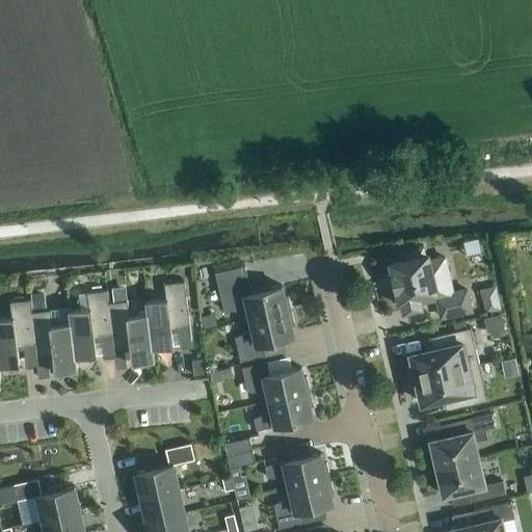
[(478,238),(462,241),(467,256),(482,253),(478,238)]
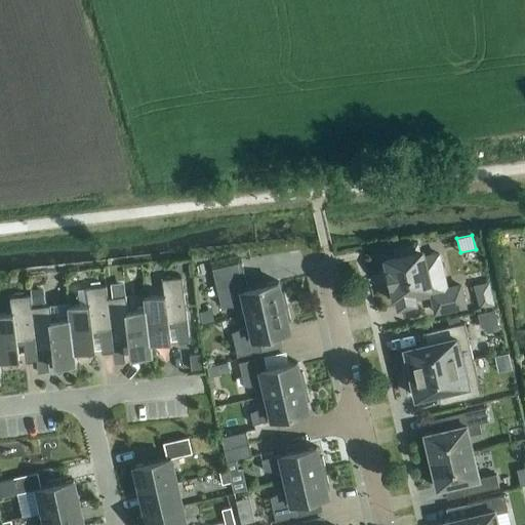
[(415,301),(413,291),(422,289),(431,294),(436,313),(465,306),(459,285),(446,289),(438,254),(423,257),(421,251),(386,259),(389,272),(388,272),(390,284),(392,284),(395,295),(397,295),(399,305),(415,301)]
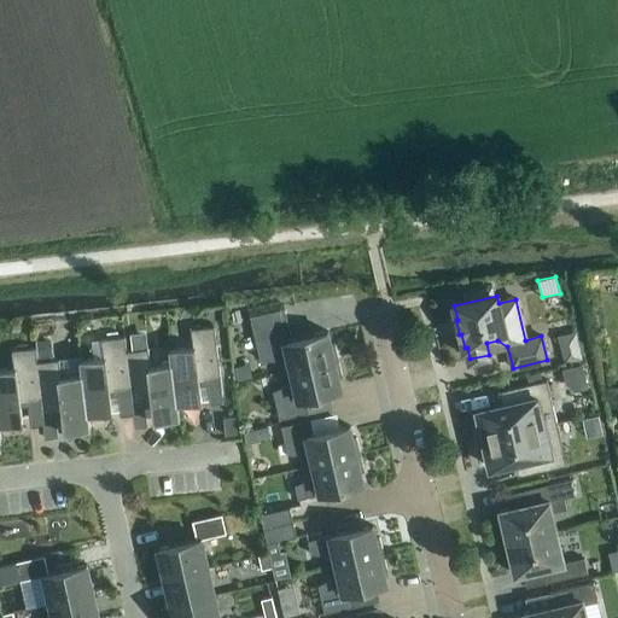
[(284,361),(286,372),(338,360),(334,344),(331,344),(327,332),(292,339),(285,308),(250,316),(260,361),(284,361)]
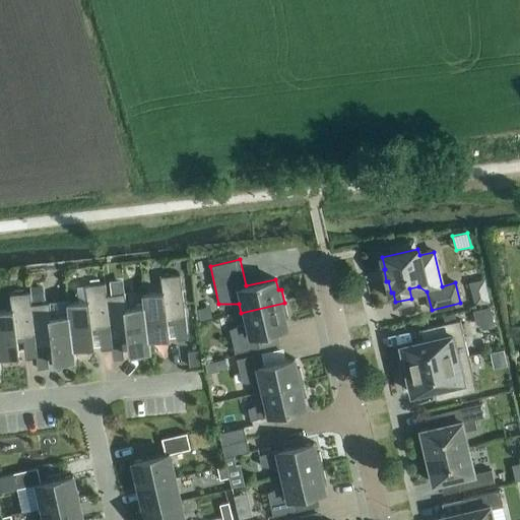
[(142,295),(144,307),(145,307),(149,339),(150,339),(170,337),(168,320),(186,318),(180,274),(160,276),(163,293),(142,295)]
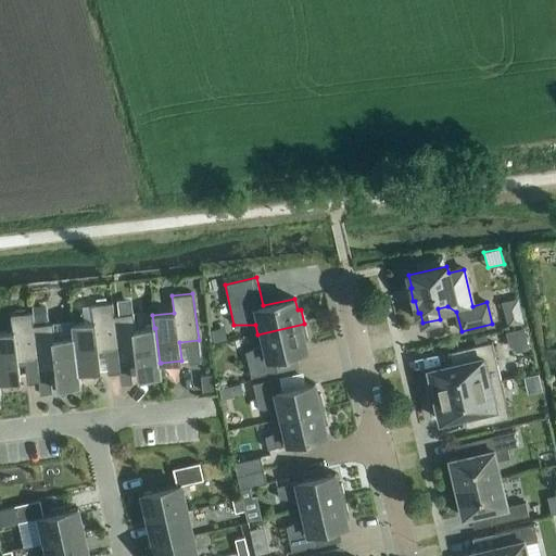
[(131,299),(117,301),(119,315),(134,314),(131,299)]
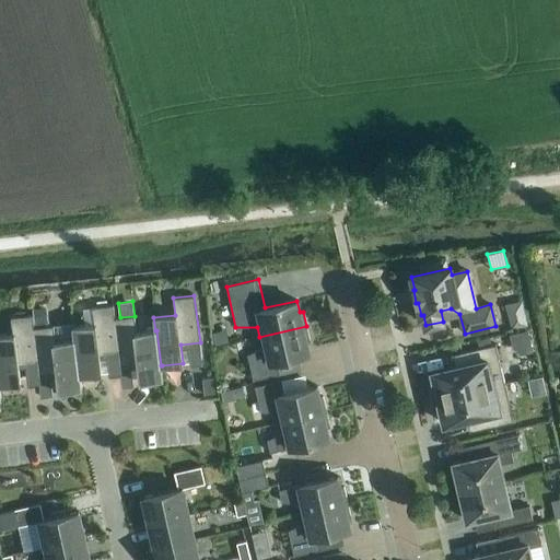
[(525,315),(522,301),(505,304),(509,318),(525,315)]
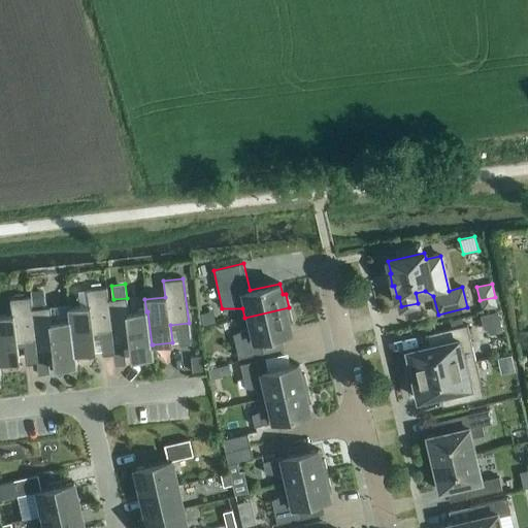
[(68,308),(70,320),(71,320),(75,354),(96,352),(94,334),(110,332),(111,332),(107,300),(108,300),(106,288),(87,290),(89,305),(68,308)]
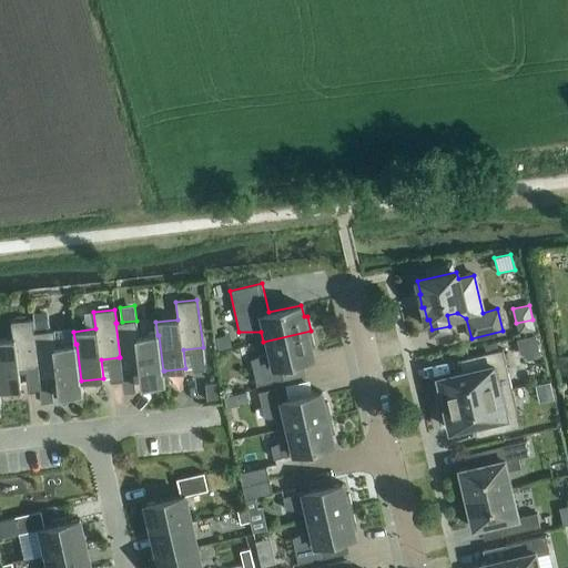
[(50,328),(47,312),(33,314),(36,331),(50,328)]
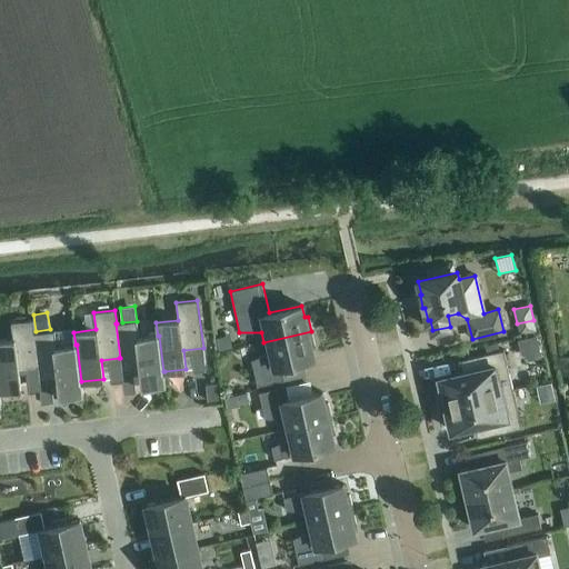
[(0,340),(0,390),(21,388),(19,370),(37,368),(38,368),(33,333),(35,332),(32,320),(11,322),(12,339),(0,340)]
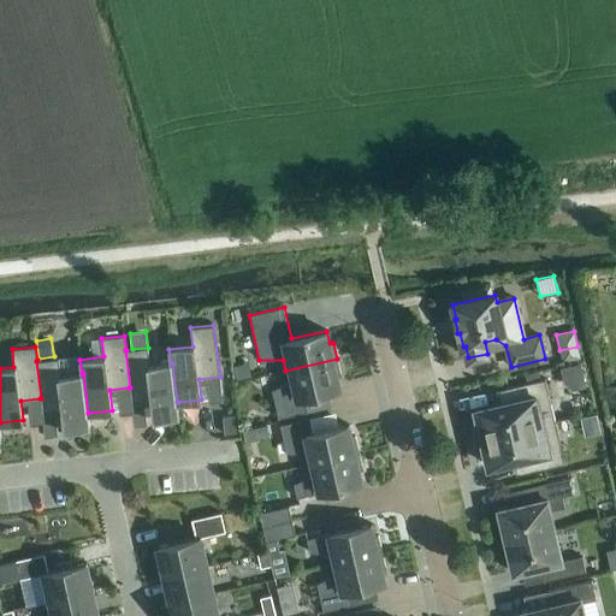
[(132,349),(126,350),(125,350),(130,388),(129,388),(130,402),(152,400),(154,420),(179,416),(178,402),(177,402),(172,363),(171,363),(149,366),(148,348),(132,349)]
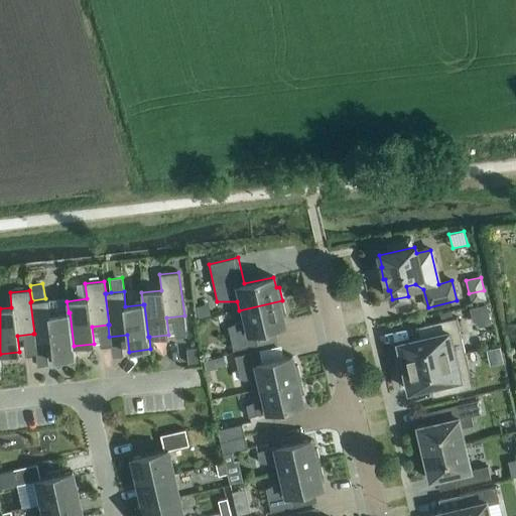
[(48,299),(31,301),(30,302),(34,334),(33,334),(34,346),(52,344),(54,360),(76,358),(74,346),(70,312),(69,312),(50,314),(48,299)]
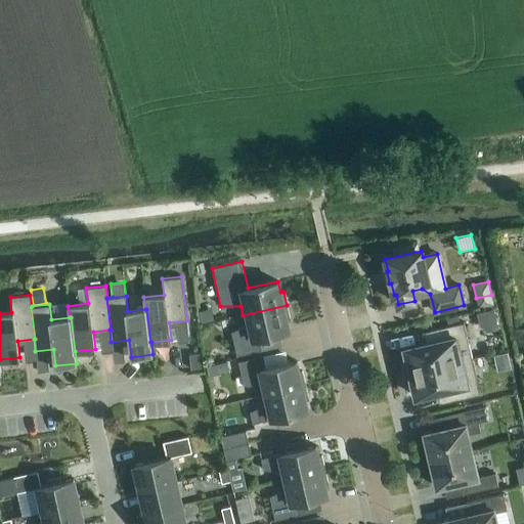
[(287,305),(243,315),(245,325),(231,332),(236,356),(262,350),(259,338),(290,331),(287,320),(291,319),(287,305)]
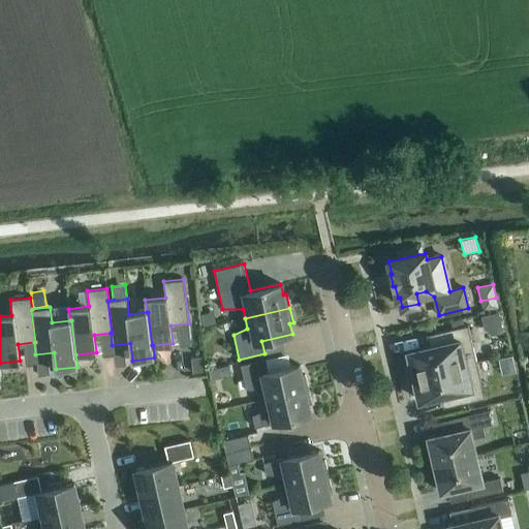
[(405,366),(408,377),(476,362),(468,325),(435,333),(437,345),(408,352),(411,364),(405,366)]
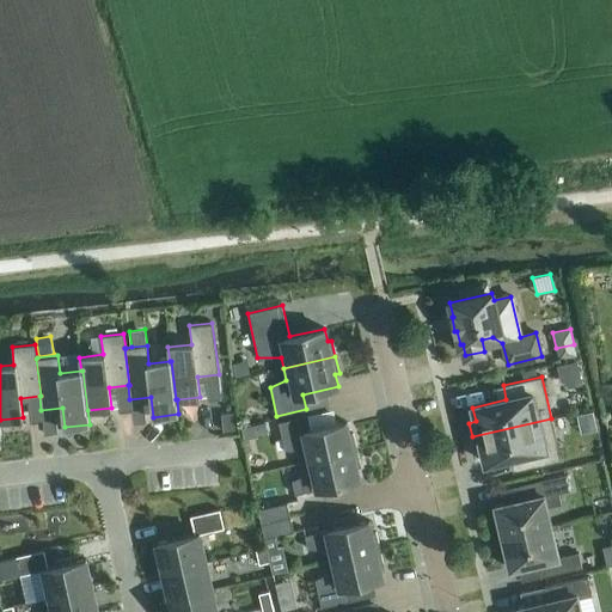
[(221,415),(222,432),(234,430),(232,412),(221,415)]
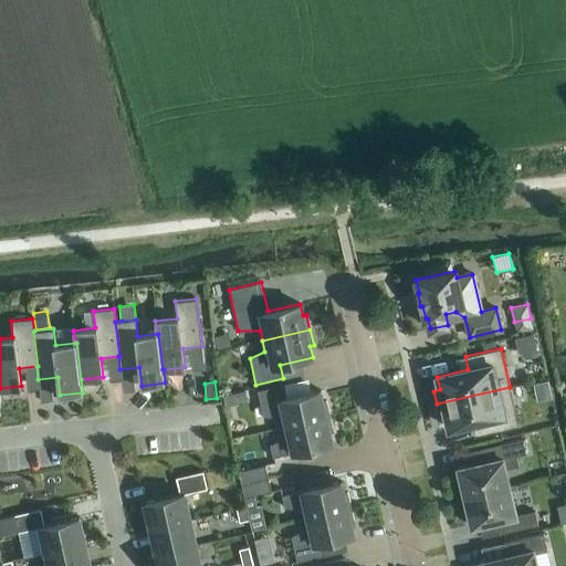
[(280,417),(282,427),(329,416),(326,400),(323,401),(320,389),(287,397),(284,384),(258,390),(263,417),(280,417)]
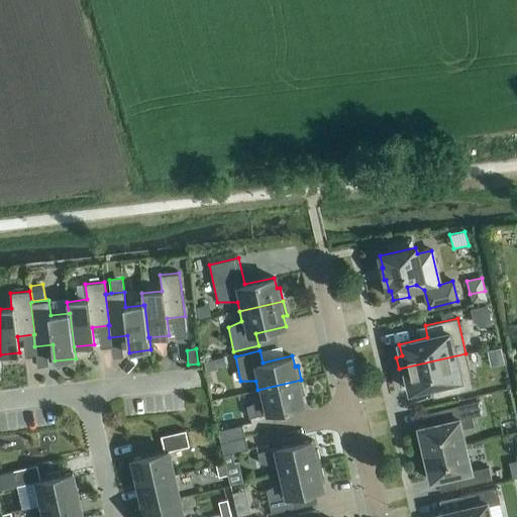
[(466,353),(399,369),(401,381),(407,380),(410,391),(438,385),(441,397),(474,389),(466,353)]
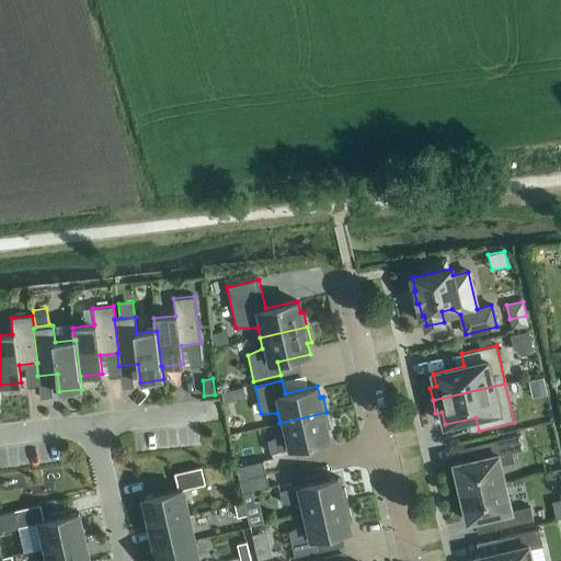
[(327,412),(279,423),(282,434),(267,441),(271,454),(330,439),(327,427),(331,427),(327,412)]
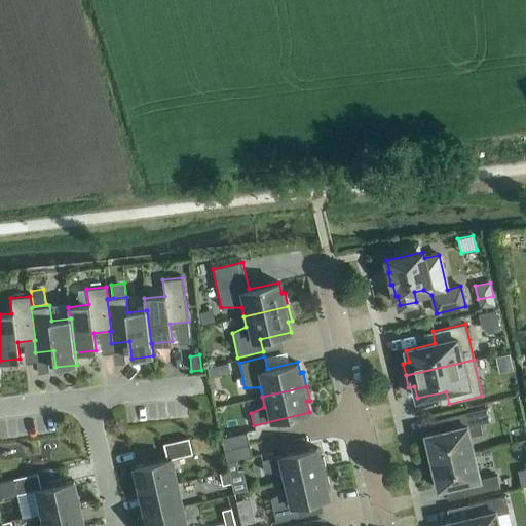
[(425,435),(431,461),(474,452),(470,436),(482,433),(480,423),(490,421),(487,408),(447,417),(449,428),(425,435)]
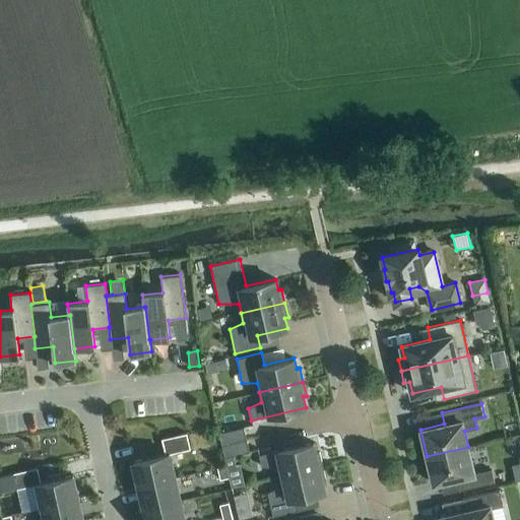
[(218,433),(221,445),(247,440),(244,427),(218,433)]
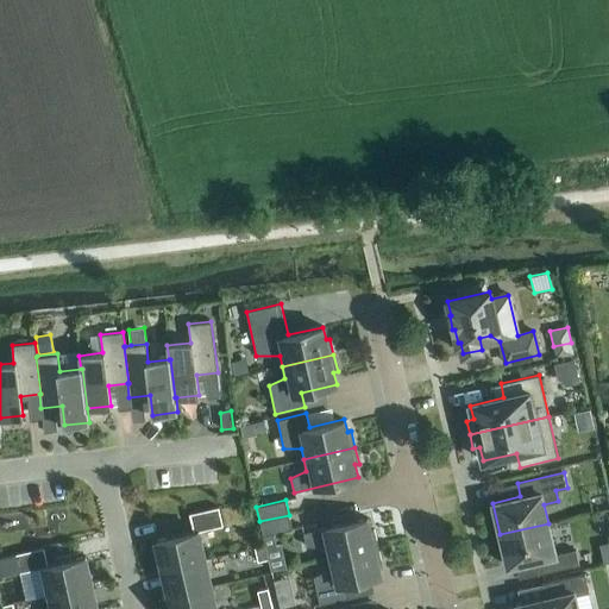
[(156,540),(163,569),(205,559),(199,532),(223,526),(219,507),(189,514),(193,532),(156,540)]
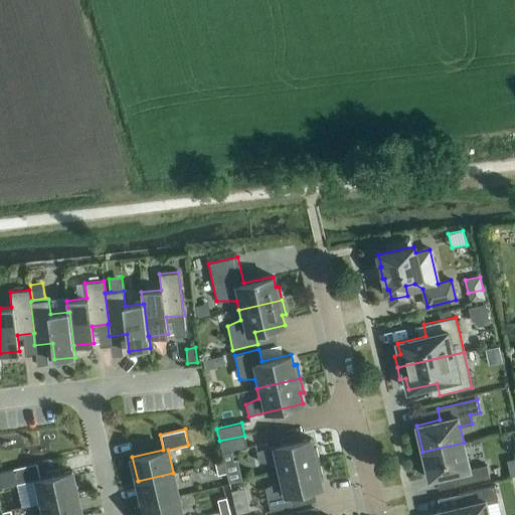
[(244,436),(219,441),(222,454),(247,448),(244,436)]
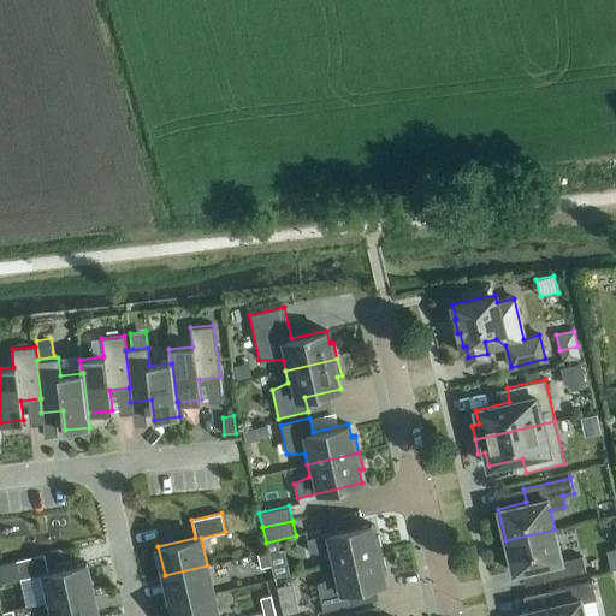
[(327,552),(330,564),(383,552),(378,535),(374,537),(372,523),(307,539),(309,552),(327,552)]
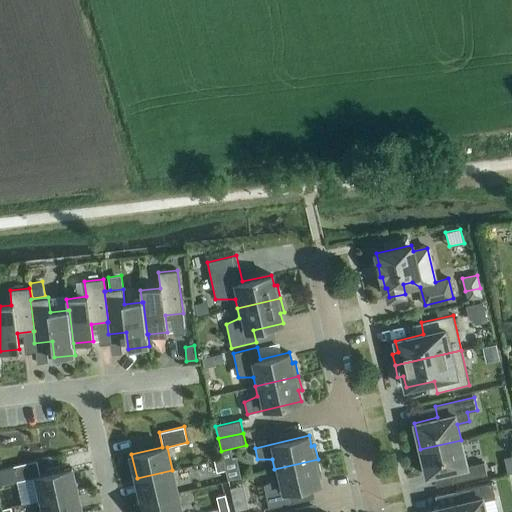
[(461,440),(420,449),(427,476),(450,471),(452,482),(487,474),(484,462),(467,466),(461,440)]
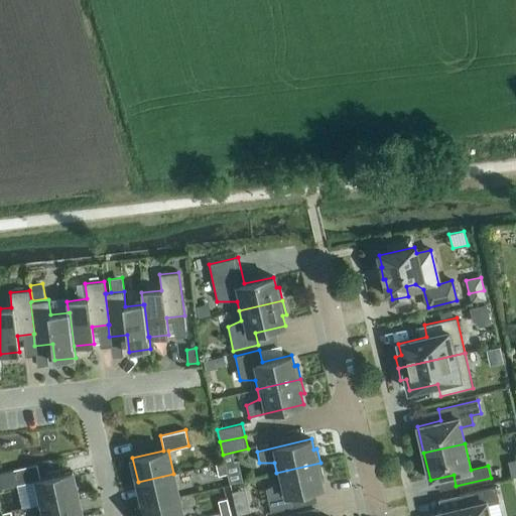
[(216,464),(219,476),(228,474),(225,462),(216,464)]
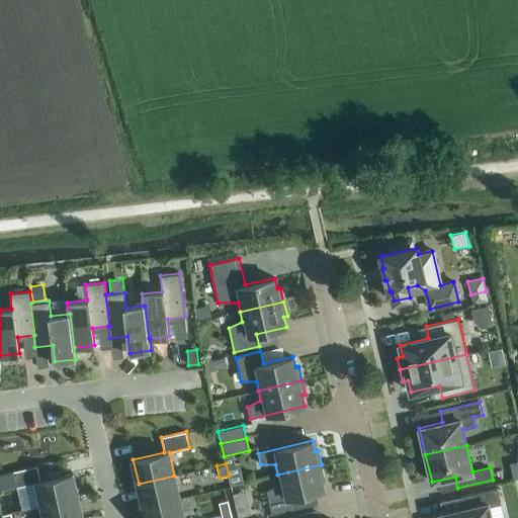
[(322,464),(277,475),(279,484),(266,491),(272,514),(296,509),(293,496),(324,490),(321,479),(325,478),(322,464)]
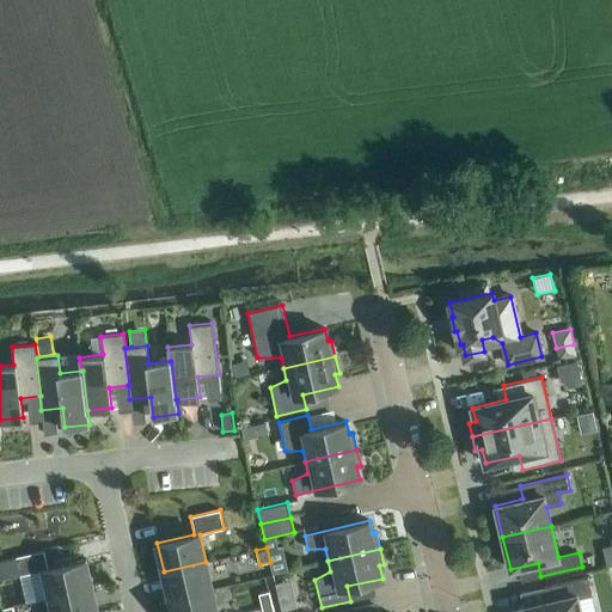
[(43,570),(50,598),(92,588),(86,560),(48,568),(44,550),(14,557),(19,576),(43,570)]
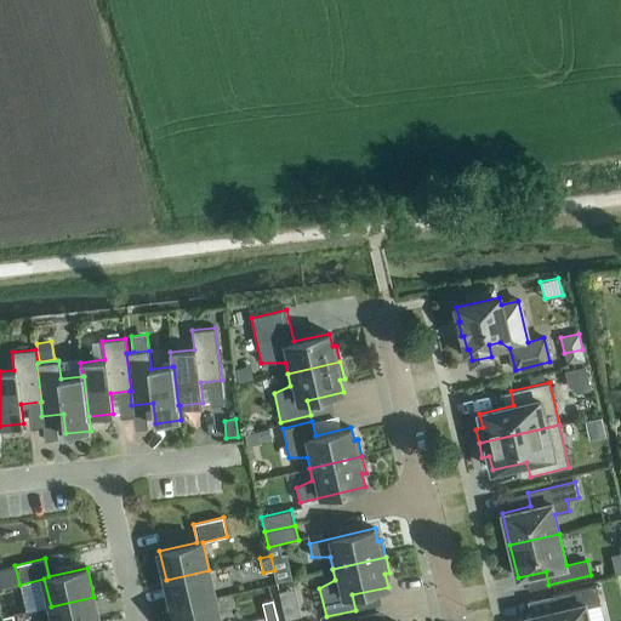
[(166,580),(172,609),(216,598),(209,570),(166,580)]
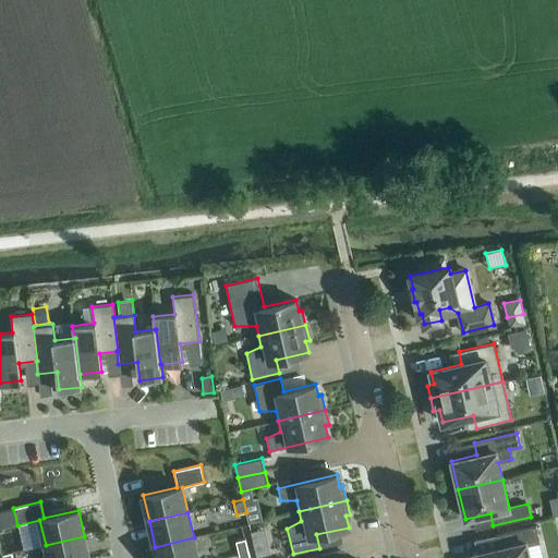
[(529,557),(526,546),(540,543),(536,525),(496,535),(498,547),(473,554),(473,557),(529,557)]
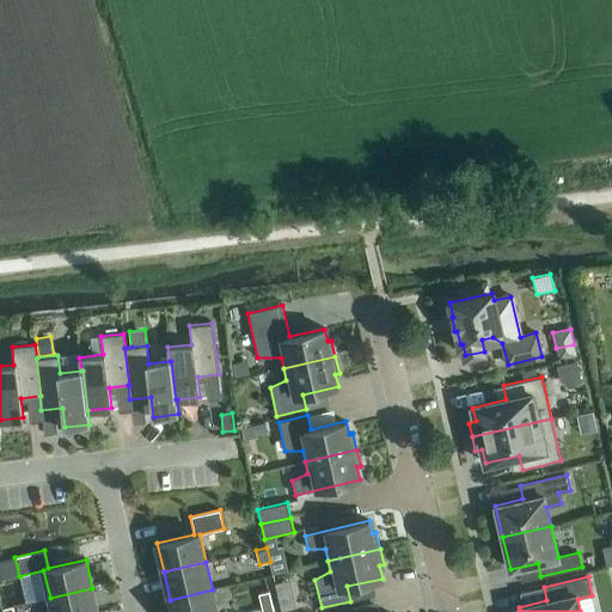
[(50,598),(53,611),(97,611),(92,588),(50,598)]
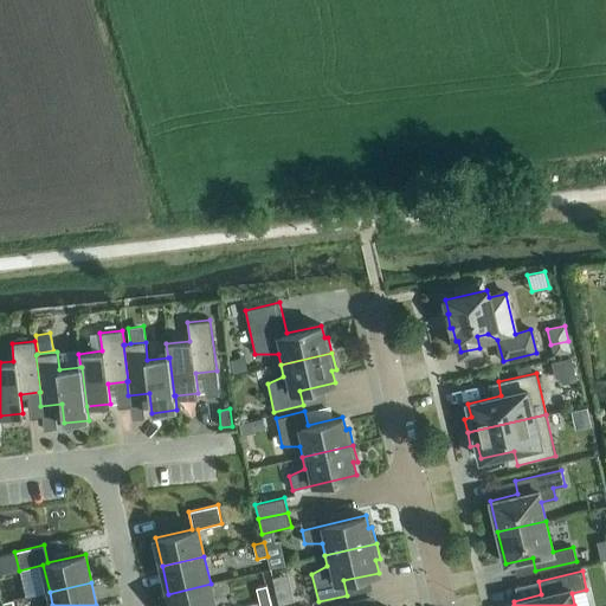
[(168,594),(171,605),(214,605),(211,584),(168,594)]
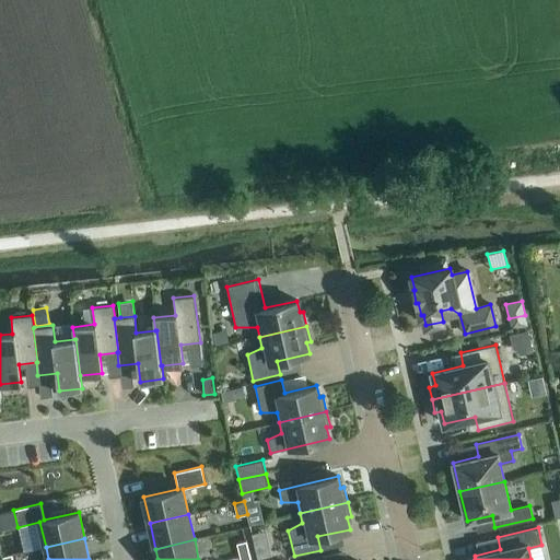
[(236,544),(240,557),(249,555),(246,541),(236,544)]
